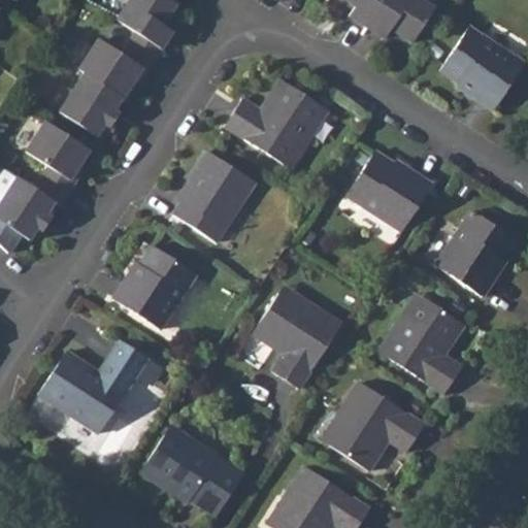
[(128,0),(116,20),(135,32),(160,48),(171,31),(161,25),(175,3),(169,0),(128,0)]
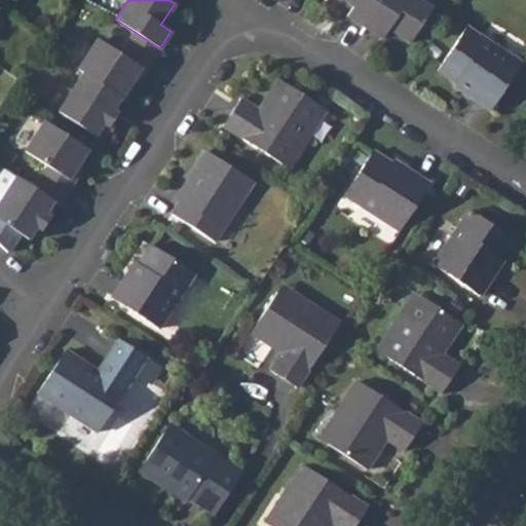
[(371,19),(382,0),(343,0),(353,6),(347,16),(365,28),(371,19)]
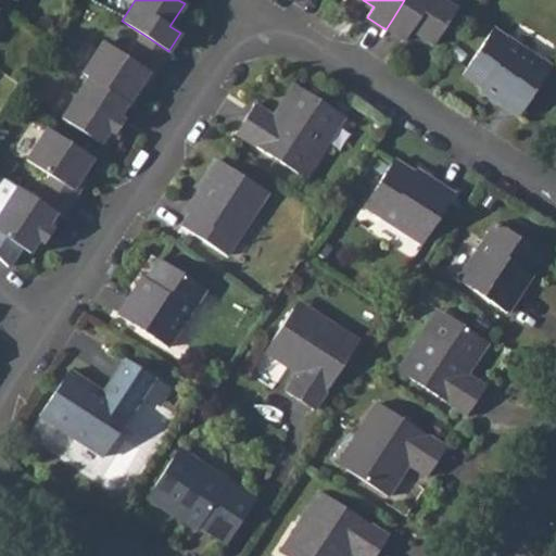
[(432,46),(456,10),(443,0),(441,0),(404,0),(392,20),(386,29),(404,41),(411,30),(432,46)]
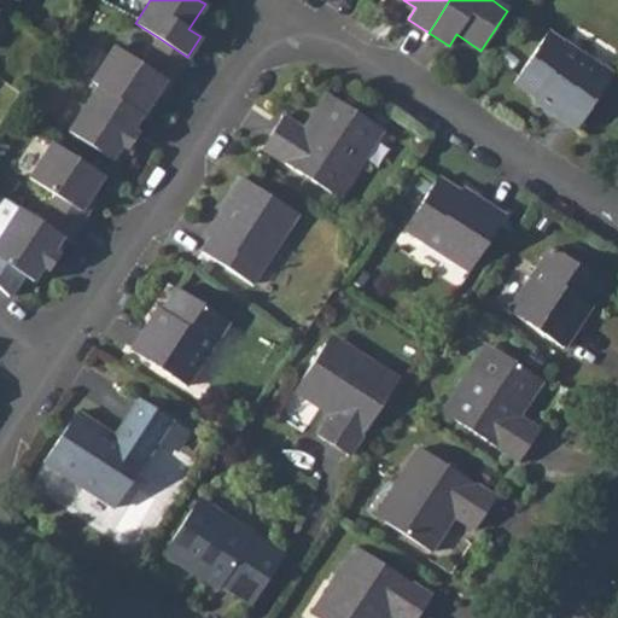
[(98,86),(141,114),(143,115),(157,93),(164,80),(170,83),(187,57),(158,38),(141,63),(115,46),(92,81),(98,86)]
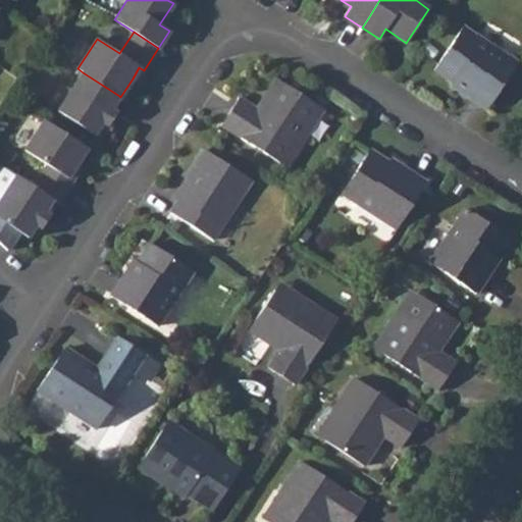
[(471,32),(442,75),(462,88),(475,97),(473,100),(486,108),(517,61),(471,32)]
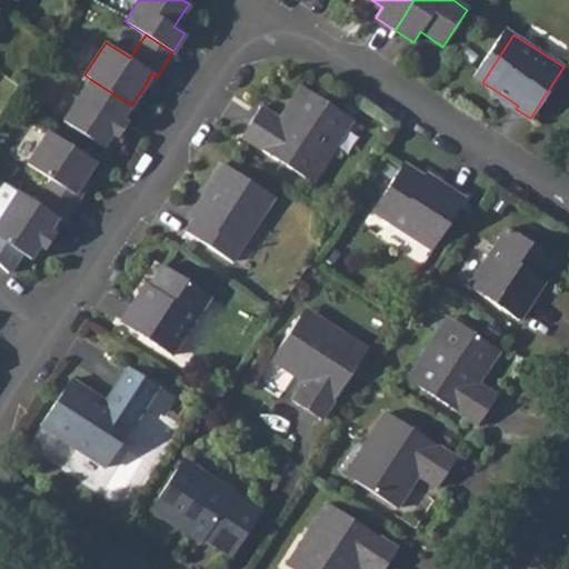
[(149,89),(157,77),(151,73),(145,86),(149,89)]
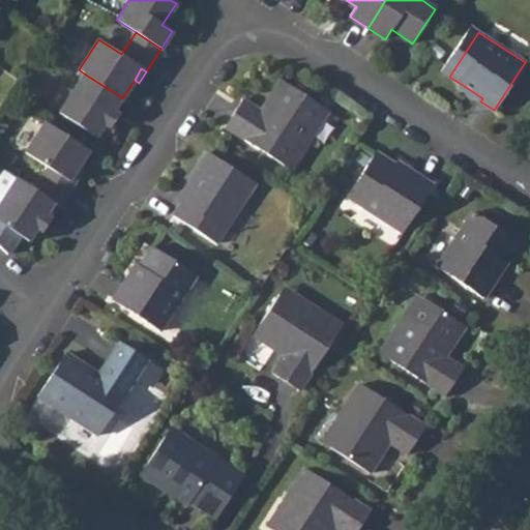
[(84,74),(59,113),(96,137),(105,123),(110,127),(118,114),(113,111),(121,97),(84,74)]
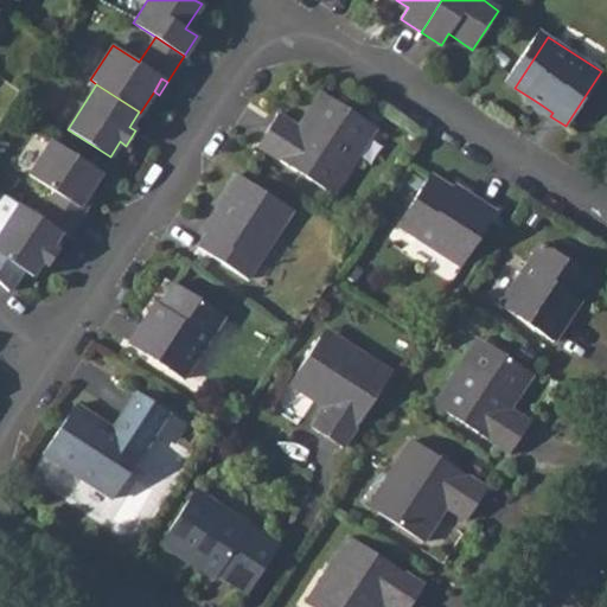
[(369,122),(321,91),(299,127),(278,114),(257,145),(333,193),(356,158),(349,153),(369,122)]
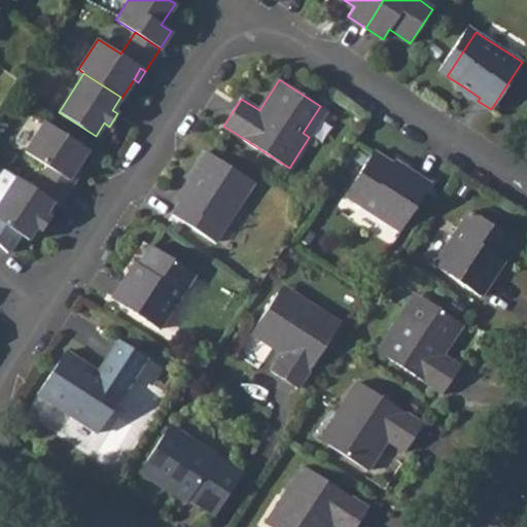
[(480,98),(466,89),(464,92),(478,101),(480,98)]
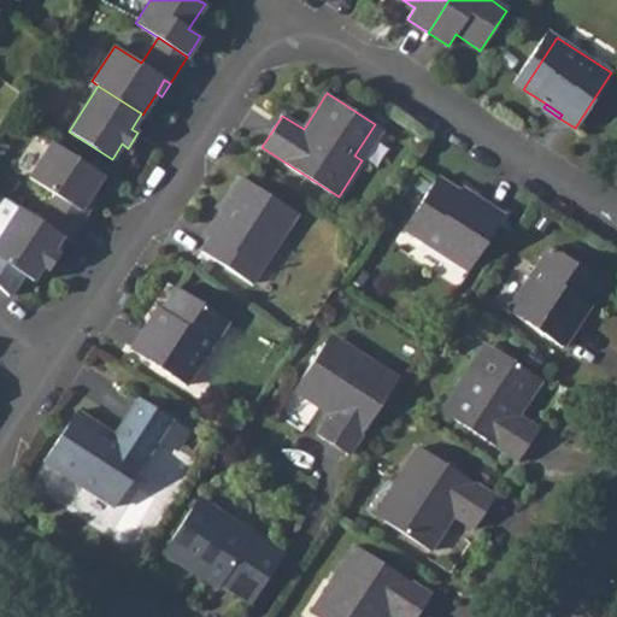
[(362,160),(382,129),(375,124),(354,156),(362,160)]
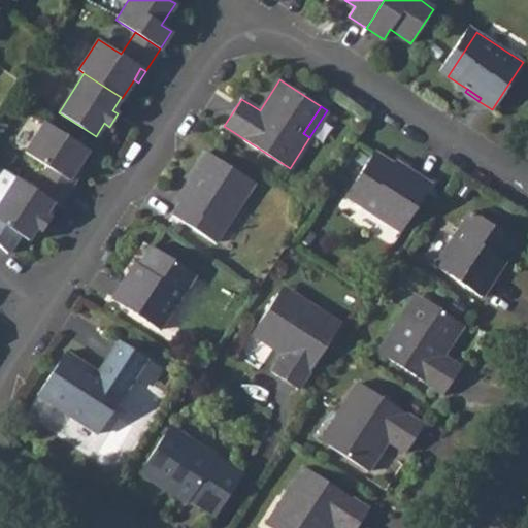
[(44,121),(25,152),(47,166),(34,188),(54,201),(59,204),(73,182),(69,179),(76,168),(88,150),(44,121)]
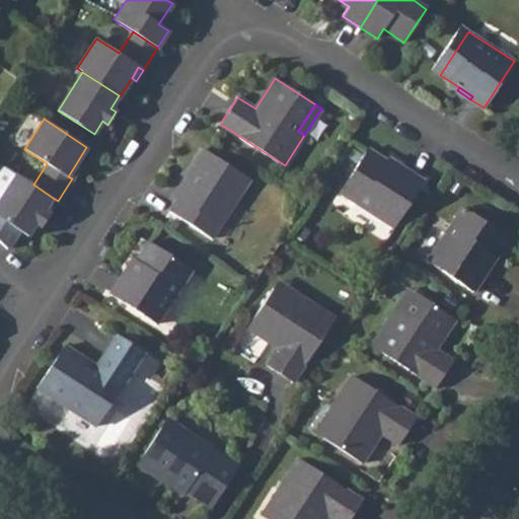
[(387,161),(368,148),(339,192),(393,227),(424,180),(402,166),(400,169),(387,161)]
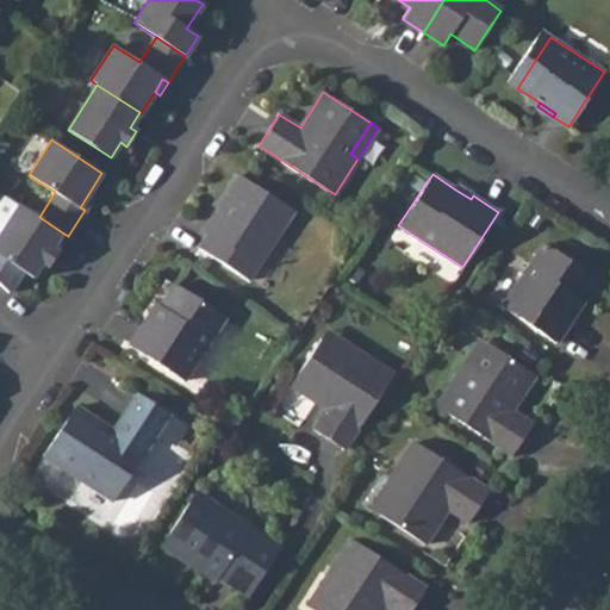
[(225,207),(209,232),(199,248),(249,280),(294,211),(240,175),(221,205),(225,207)]
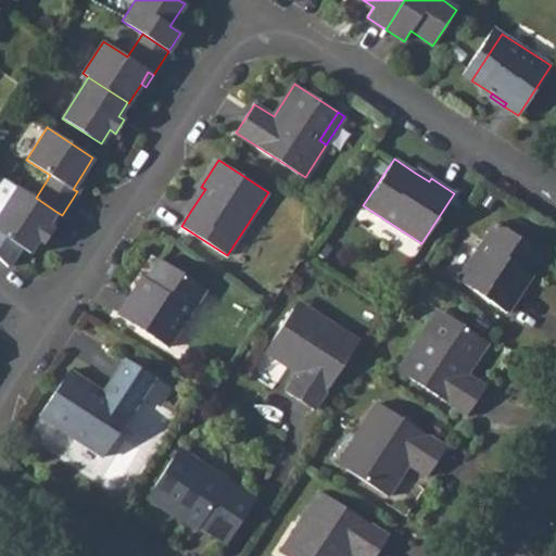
[(415,173),(429,181),(431,178),(417,169),(415,173)]
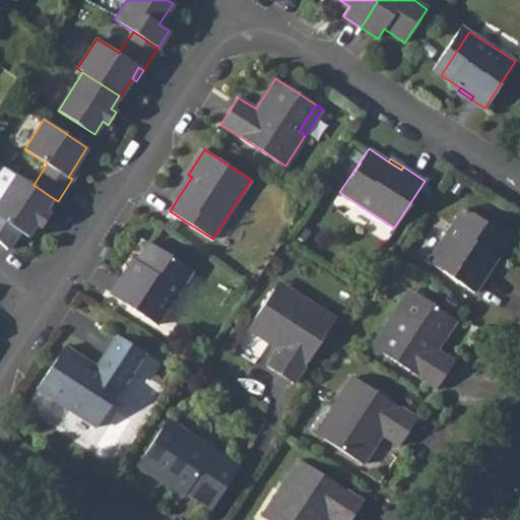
[(72,179),(79,169),(75,166),(68,177),(72,179)]
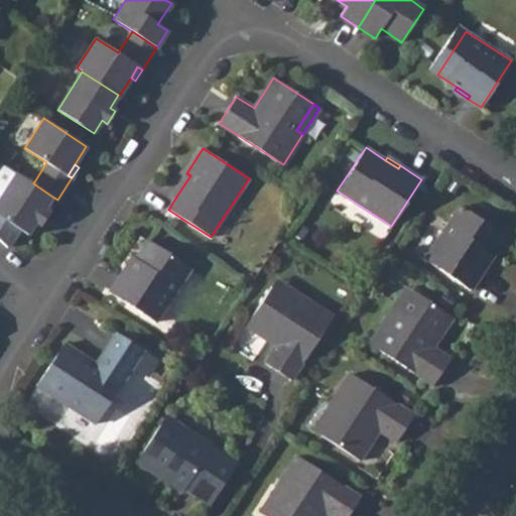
[(0,197),(0,216),(27,234),(35,222),(41,225),(49,212),(44,210),(52,197),(33,183),(16,172),(0,197)]
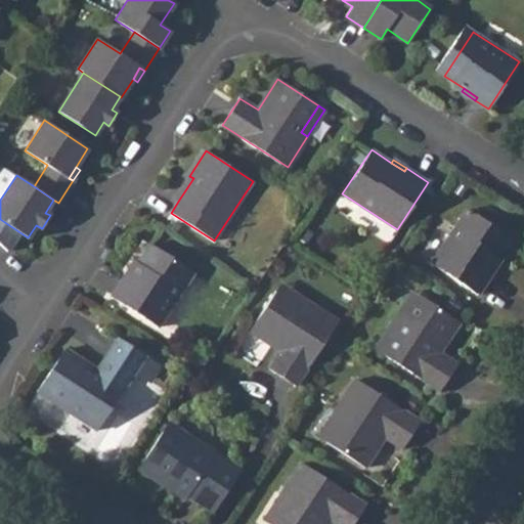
[(179,200),(193,178),(189,176),(176,198),(179,200)]
